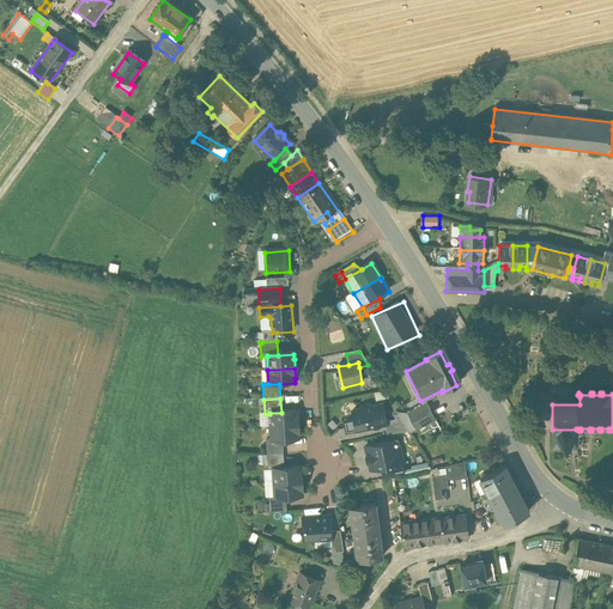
[(426,403),(407,414),(417,432),(436,421),(426,403)]
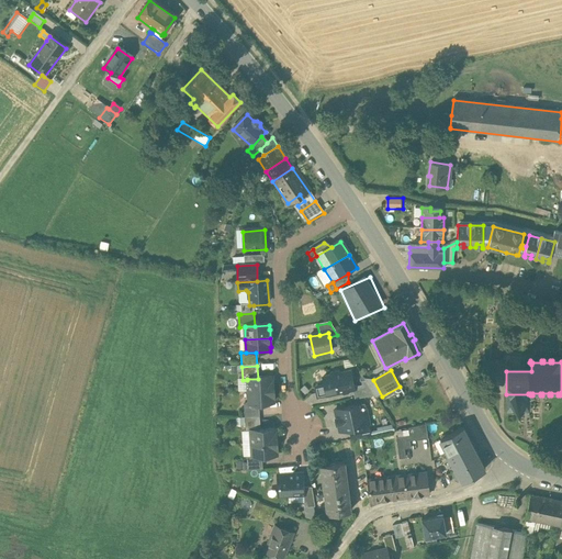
[(349,373),(339,376),(337,373),(332,375),(330,378),(324,379),(323,379),(323,380),(325,387),(316,389),(317,398),(326,397),(327,397),(352,391),(353,391),(355,391),(355,390),(353,390),(353,388),(350,373),(350,372),(349,373)]
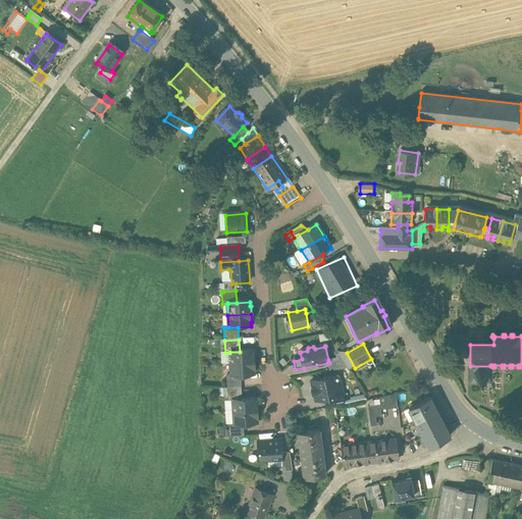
[(240,352),(229,352),(229,353),(230,364),(254,363),(254,355),(253,355),(253,351),(240,352)]
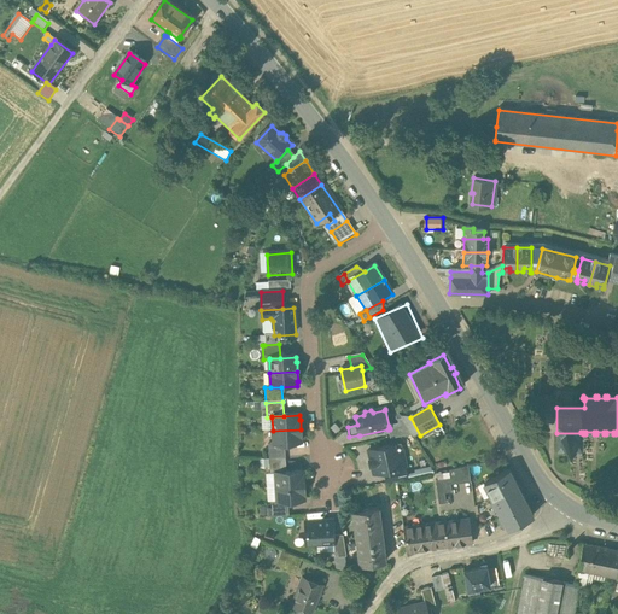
[(402,420),(397,420),(398,425),(389,426),(389,428),(390,428),(390,430),(389,430),(388,430),(390,439),(412,436),(402,420)]
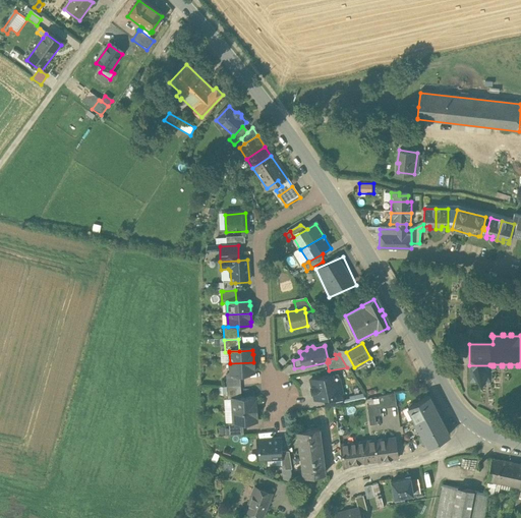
[(253,362),(230,363),(231,376),(240,376),(253,375),(253,370),(254,370),(253,362)]
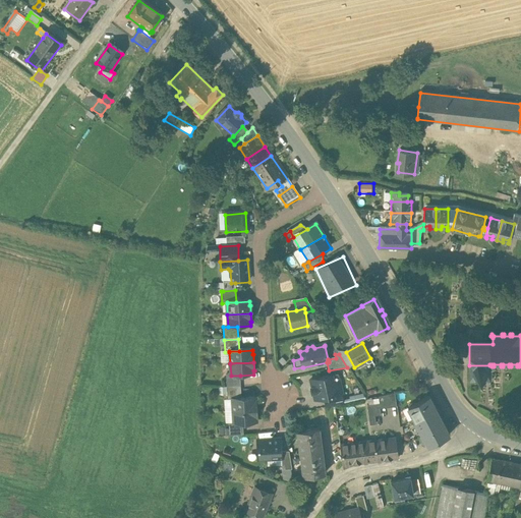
[(240,376),(231,376),(226,376),(227,389),(240,388),(240,376)]
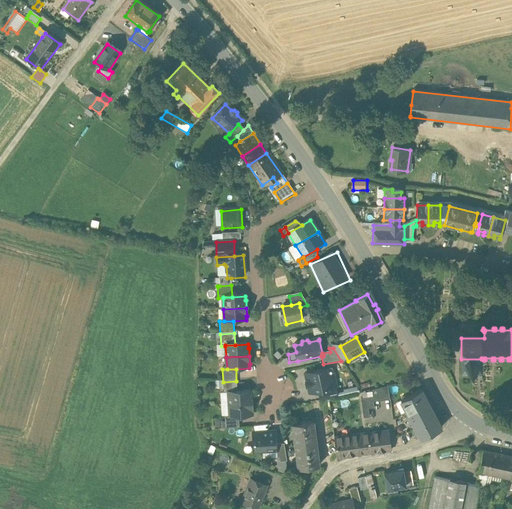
[(331,369),(305,374),(307,381),(306,382),(307,387),(308,387),(309,394),(318,392),(336,388),(331,369)]
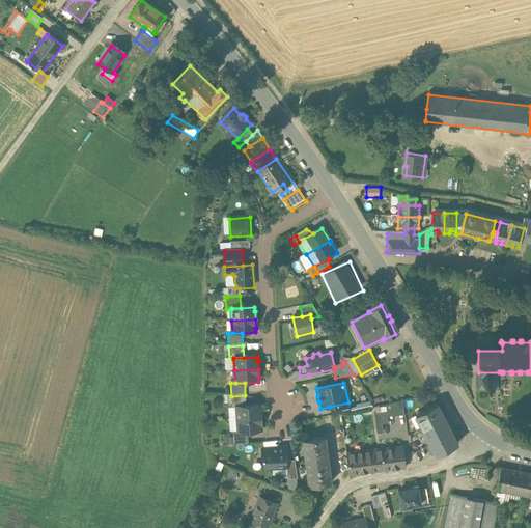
[(245,395),(231,396),(231,409),(236,409),(236,408),(246,408),(245,395)]
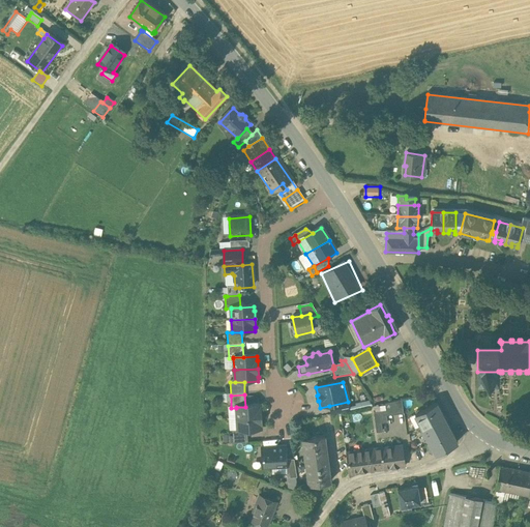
[(402,401),(384,405),(385,412),(380,412),(381,425),(387,425),(386,417),(404,415),(402,401)]
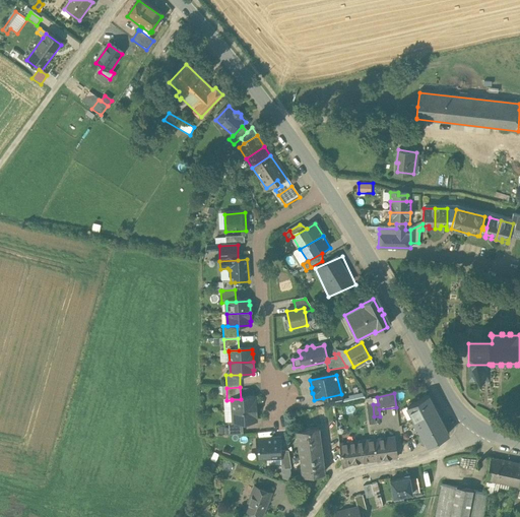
[(341,394),(323,398),(325,408),(343,404),(341,394)]
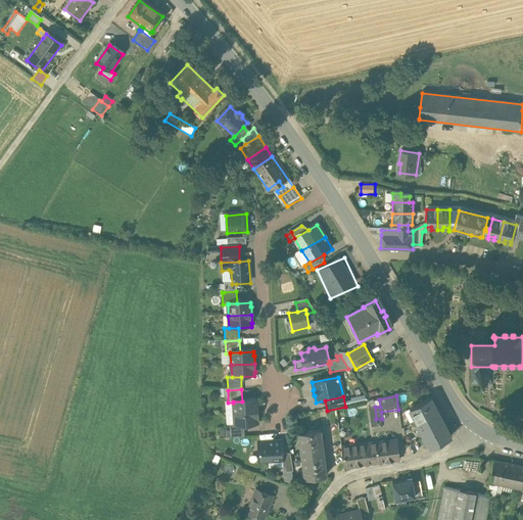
[(440,417),(431,398),(410,411),(424,439),(422,440),(425,447),(427,446),(429,450),(452,438),(442,419),(441,417),(440,417)]
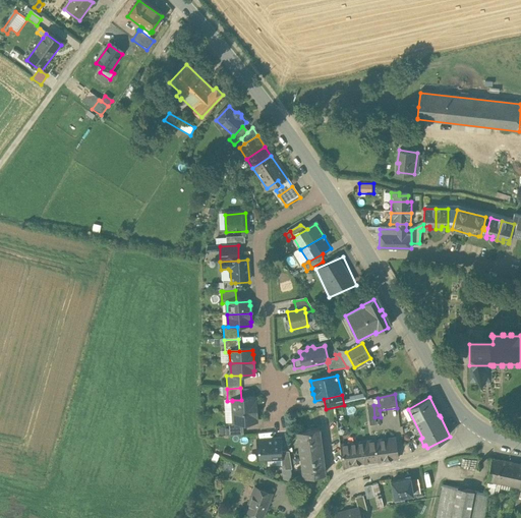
[(241,400),(232,400),(232,401),(233,412),(256,411),(255,403),(254,399),(241,400)]
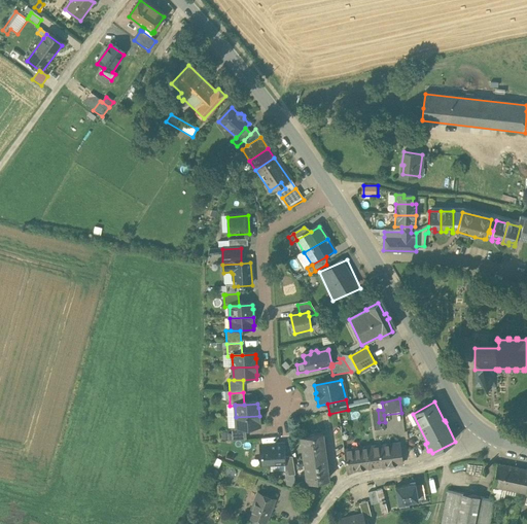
[(378,410),(371,411),(374,431),(380,430),(379,422),(378,410)]
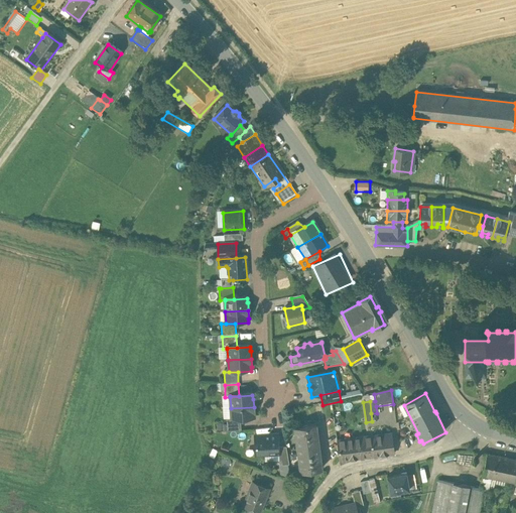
[(254,407),(231,408),(232,420),(240,420),(254,419),(253,415),(254,415),(254,407)]
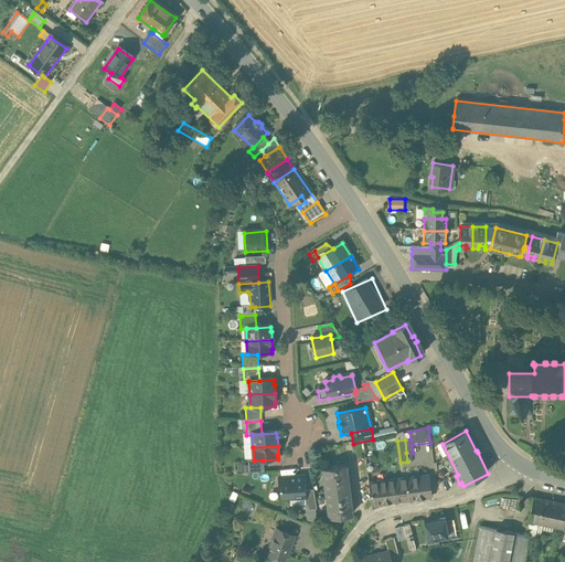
[(263,460),(254,460),(248,460),(248,474),(264,474),(263,460)]
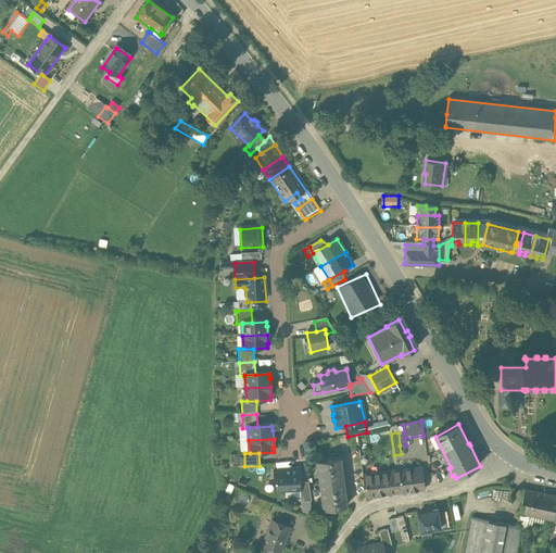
[(340,460),(318,463),(325,510),(346,506),(340,460)]
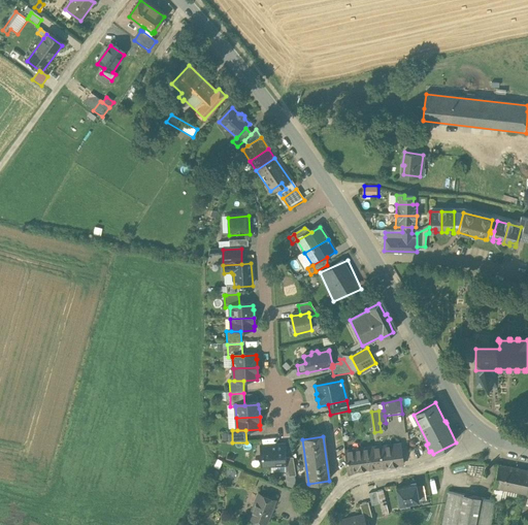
[(400,446),(344,453),(347,473),(403,465),(400,446)]
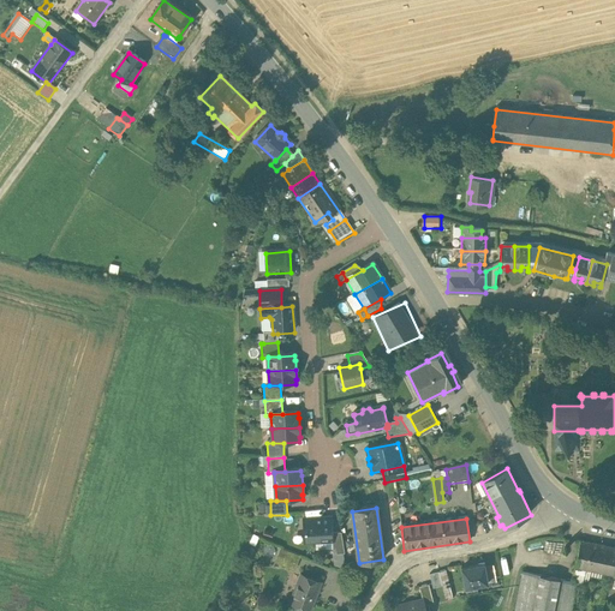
[(332,520),(304,521),(305,544),(333,543),(332,534),(332,520)]
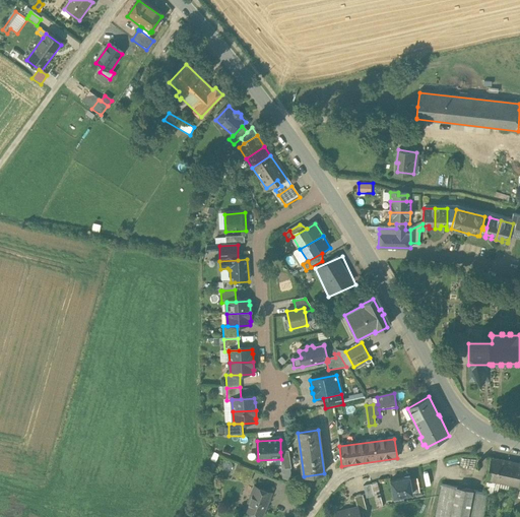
[(291,470),(288,452),(280,452),(281,459),(281,470),(291,470)]
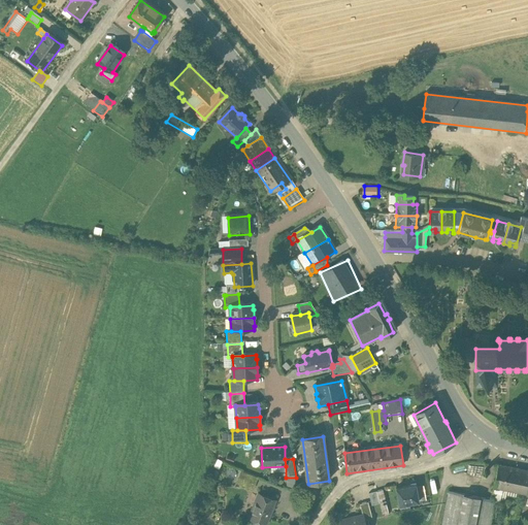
[(527,484),(527,472),(498,467),(494,488),(526,494),(527,484)]
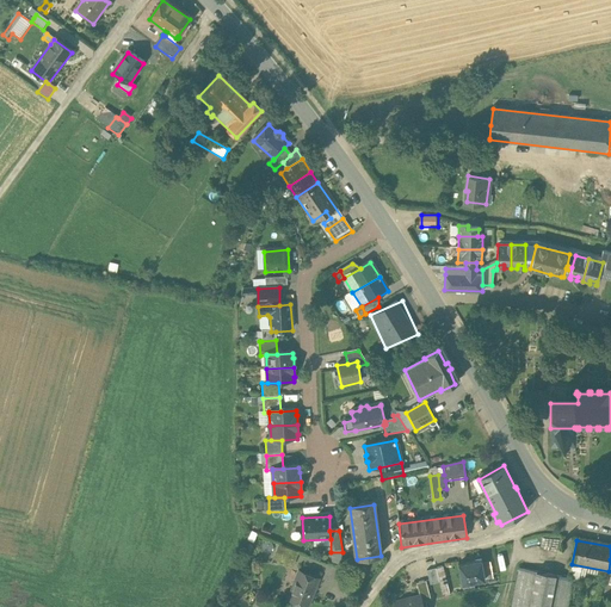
[(281,546),(275,559),(294,568),(300,553),(281,546)]
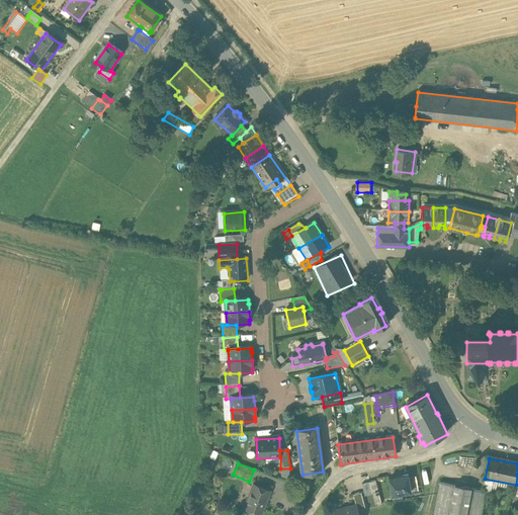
[(408,477),(390,481),(393,501),(405,499),(404,494),(411,493),(408,477)]
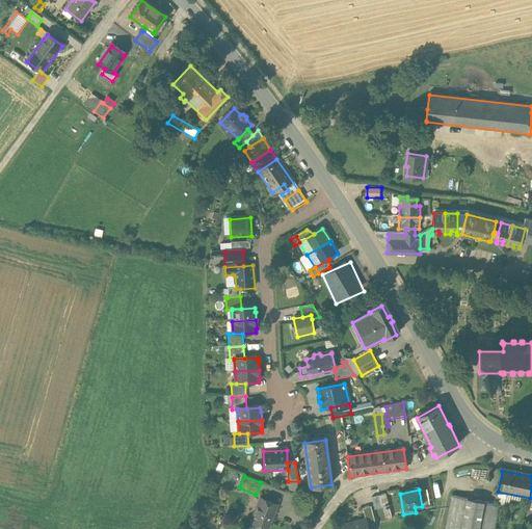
[(382,508),(380,496),(372,499),(375,510),(382,508)]
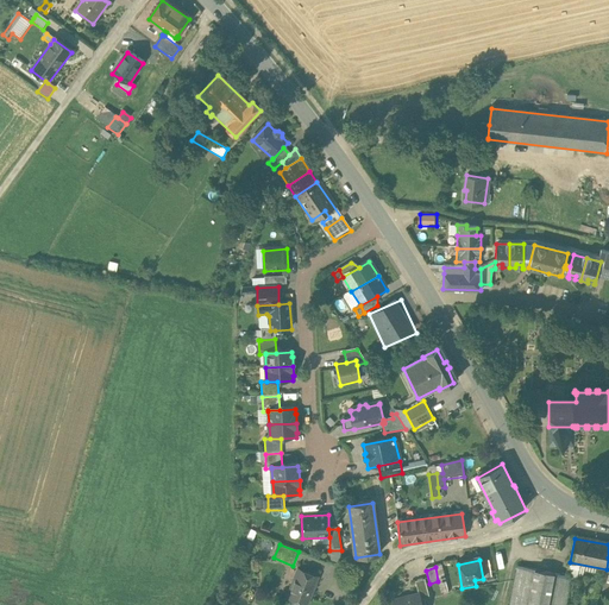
[(547,604),(553,575),(518,568),(510,604),(547,604)]
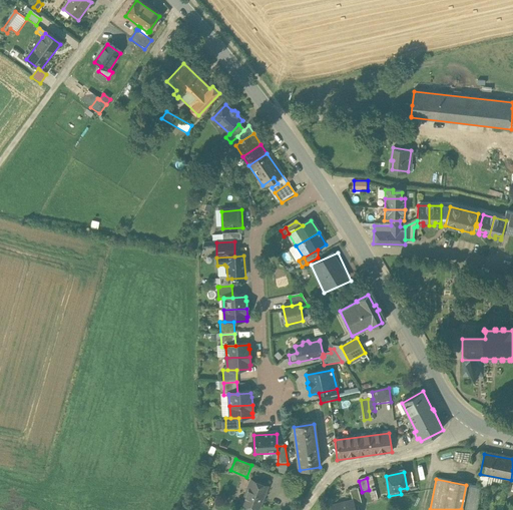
[(268,488),(250,482),(241,506),(250,509),(260,509),(268,488)]
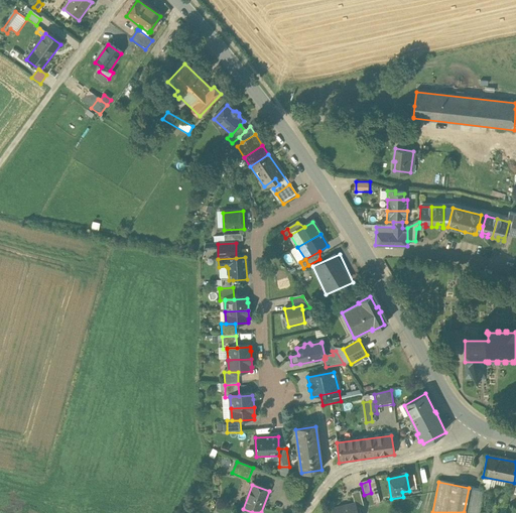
[(359,492),(352,494),(354,505),(355,505),(356,510),(363,508),(359,492)]
